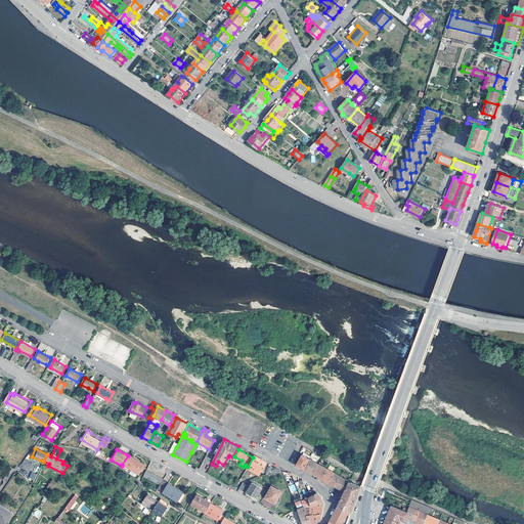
[(296,465),(303,469),(309,459),(310,456),(303,452),(296,465)]
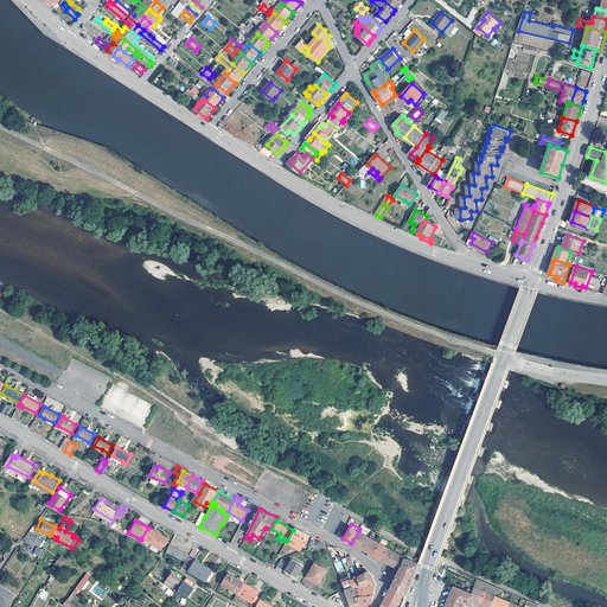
[(148,528),(141,538),(160,550),(166,540),(166,538),(148,526),(148,528)]
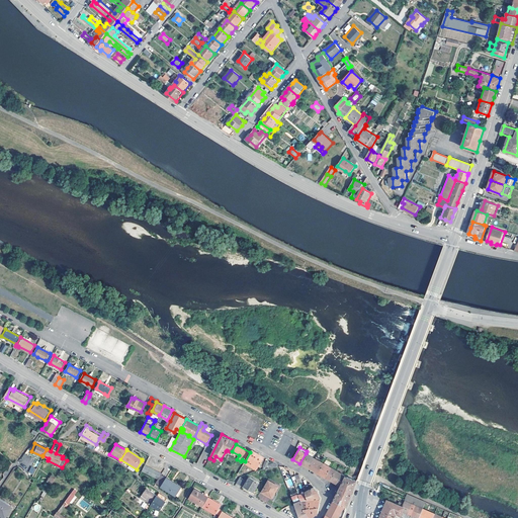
[(252,450),(250,452),(245,461),(244,461),(256,468),(264,457),(263,456),(252,450)]
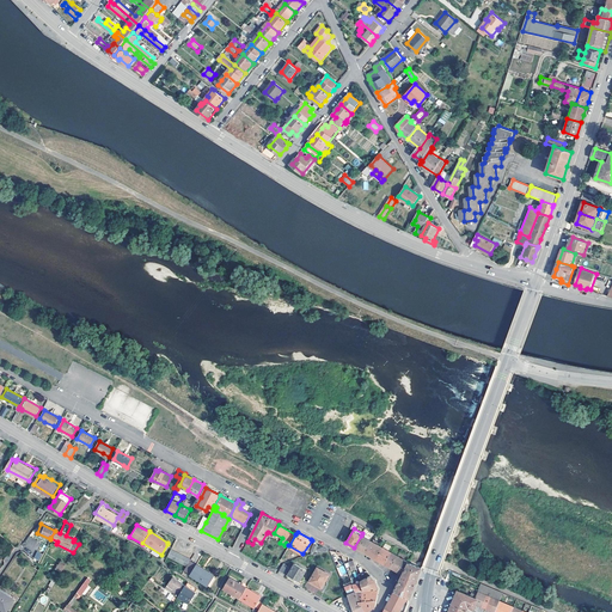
[(354,548),(365,552),(371,542),(361,536),(354,548)]
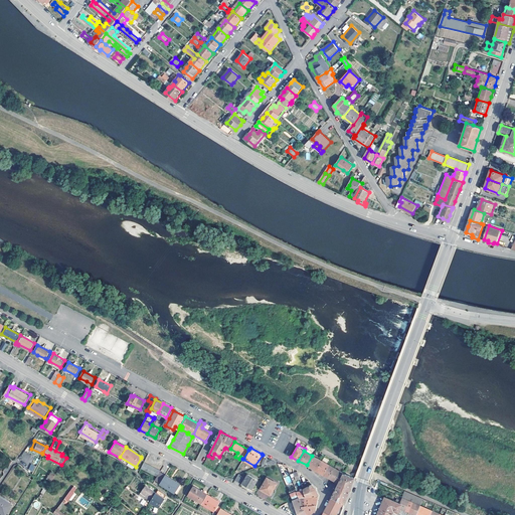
[(317,471),(322,461),(312,456),(307,465),(317,471)]
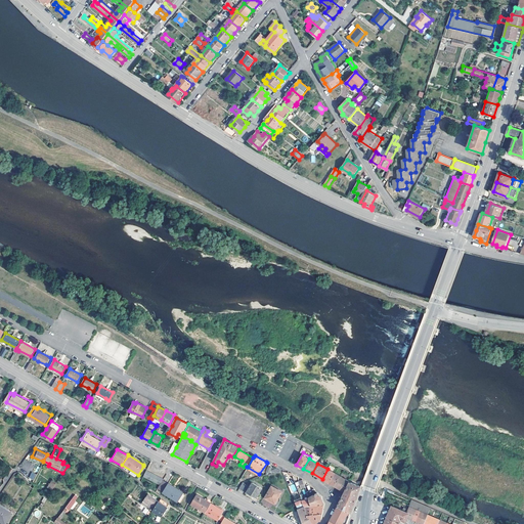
[(322,479),(330,483),(335,473),(328,469),(322,479)]
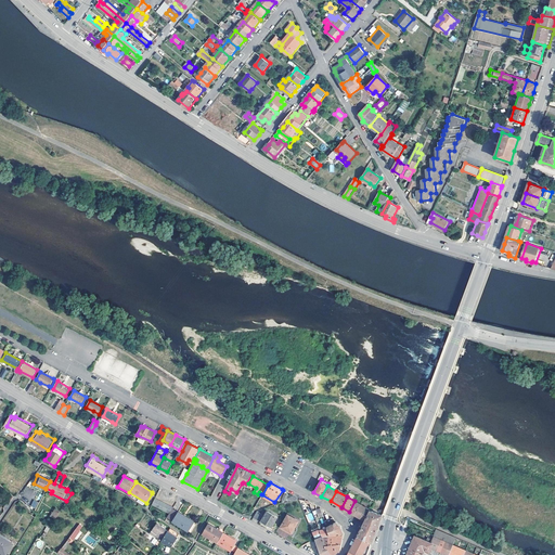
[(171,507),(155,498),(152,504),(169,513),(169,512),(171,507)]
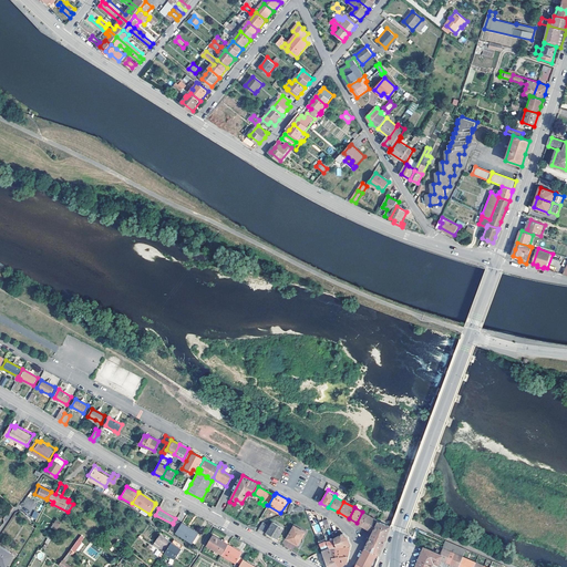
[(357,523),(362,525),(368,515),(362,512),(357,523)]
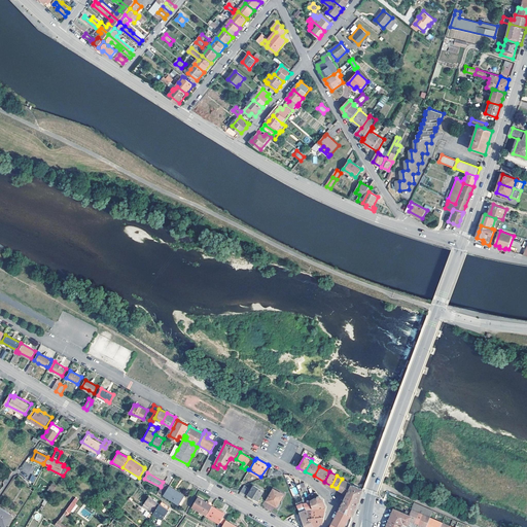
[(337,488),(347,494),(352,485),(342,479),(337,488)]
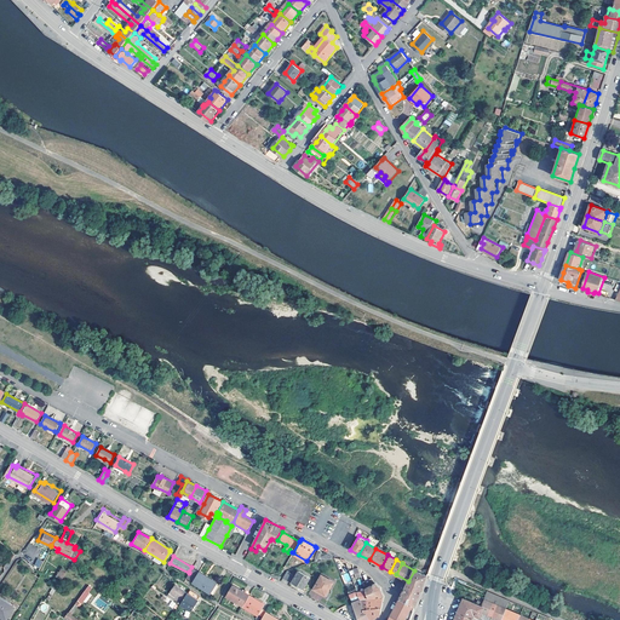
[(65,570),(62,568),(57,577),(62,580),(68,569),(67,569),(65,570)]
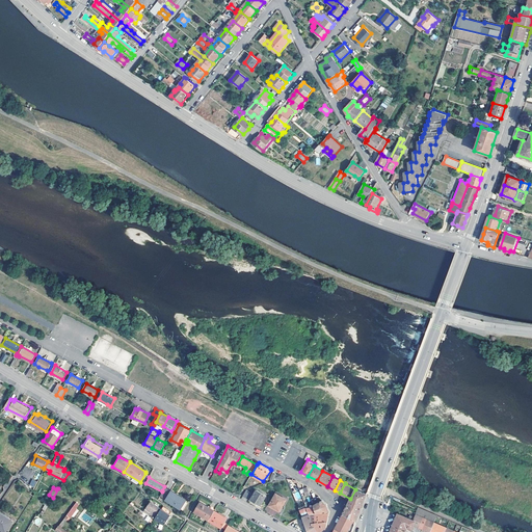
[(188,501),(170,490),(169,491),(165,489),(161,496),(165,499),(165,500),(182,510),(188,501)]
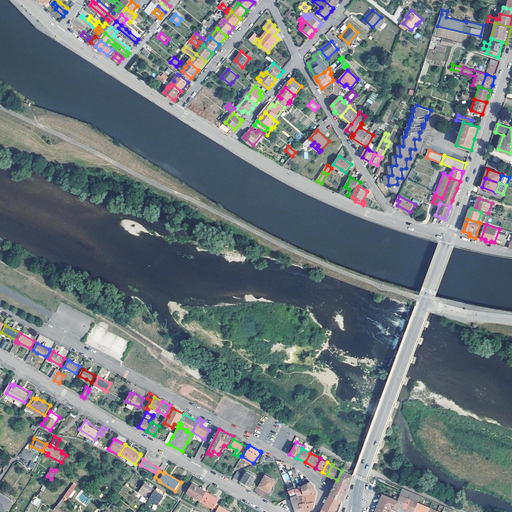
[(245,485),(250,487),(252,482),(255,477),(246,471),(244,477),(242,476),(244,473),(242,472),(240,474),(236,472),(233,477),(239,481),(240,480),(246,483),(245,485)]
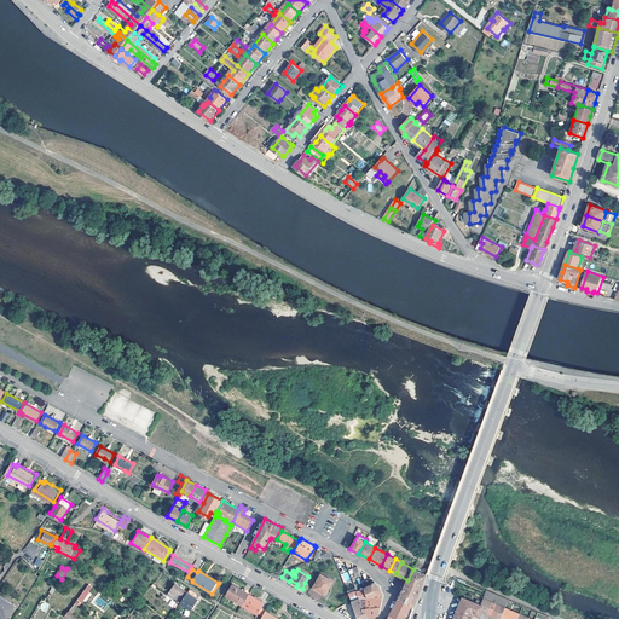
[(398,597),(414,606),(416,600),(420,590),(426,574),(414,570),(408,580),(398,597)]
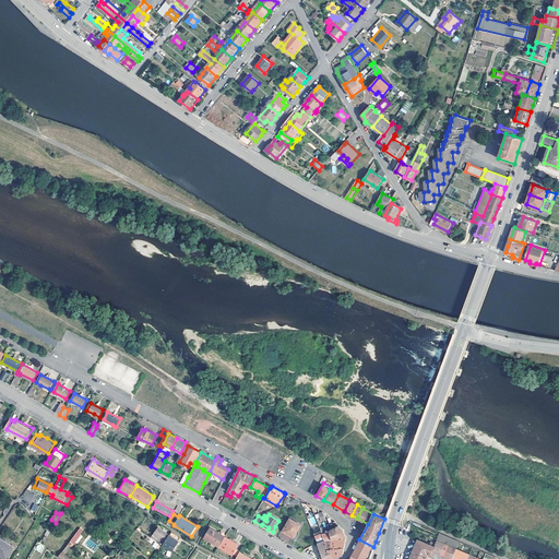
[(301,524),(290,518),(283,532),(289,535),(290,533),(295,535),(297,532),(301,524)]
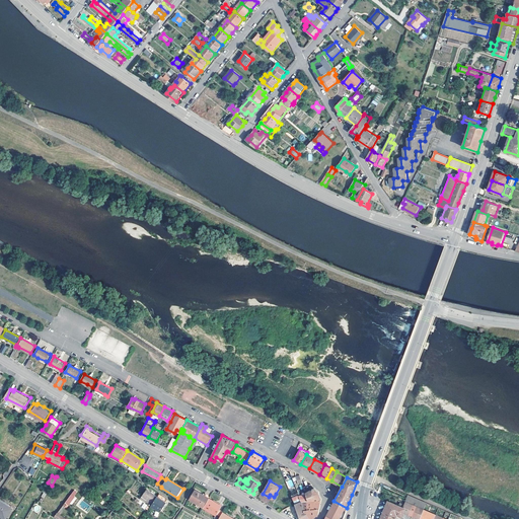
[(303,488),(305,495),(306,502),(320,499),(318,492),(310,484),(303,488)]
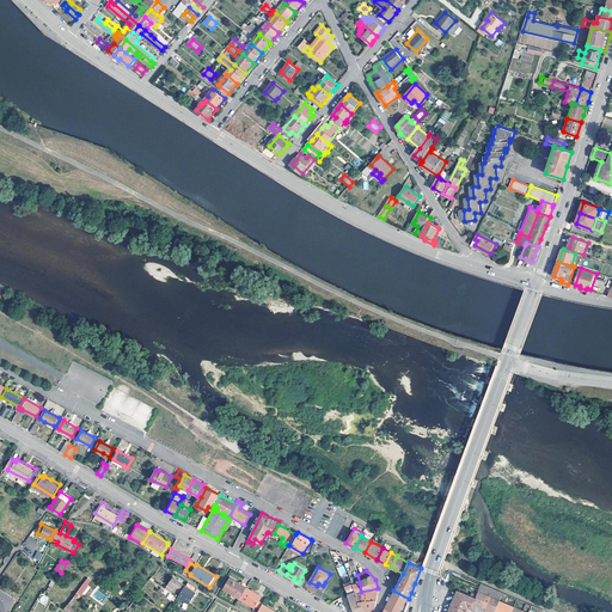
[(183,585),(172,577),(166,586),(171,589),(170,591),(177,594),(183,585)]
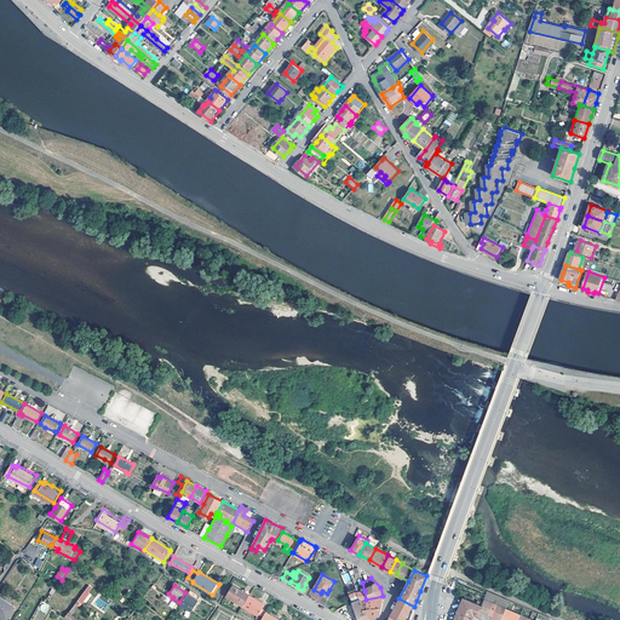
[(242,607),(250,596),(233,585),(227,596),(242,607)]
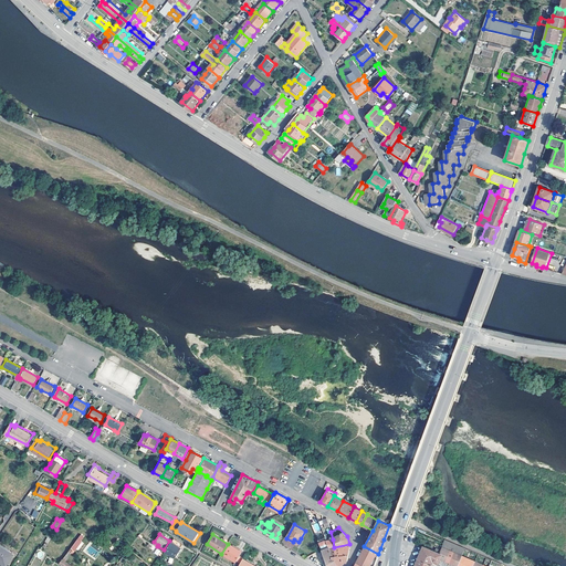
[(182,544),(173,538),(164,552),(174,557),(182,544)]
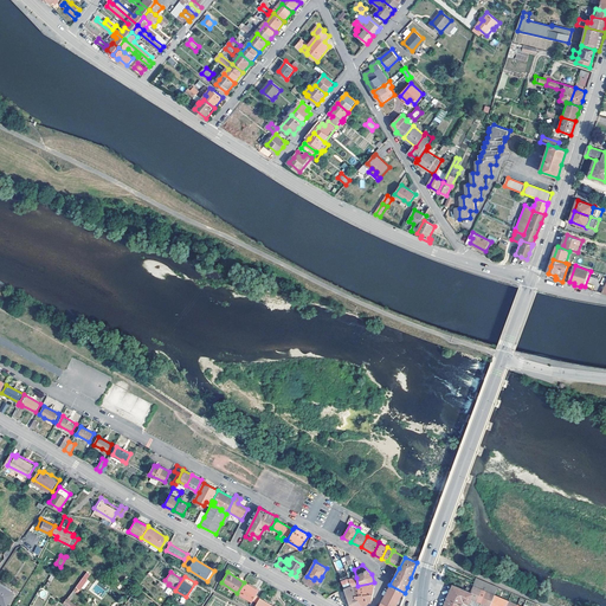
[(363,605),(372,600),(373,593),(359,595),(358,586),(356,578),(347,579),(347,580),(349,587),(355,600),(358,600),(360,605),(363,605)]
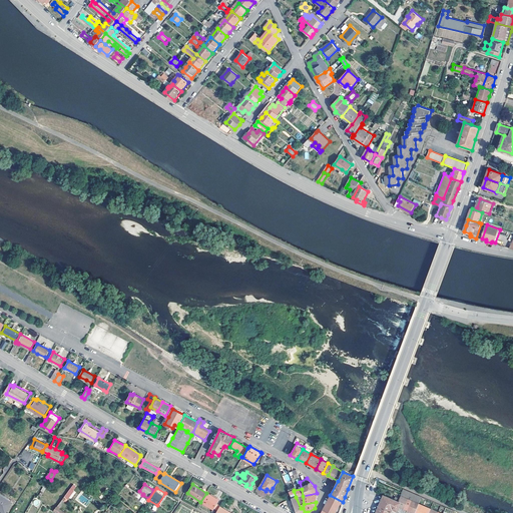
[(296,512),(305,512),(303,508),(301,508),(296,497),(294,491),(288,494),(290,499),(296,512)]
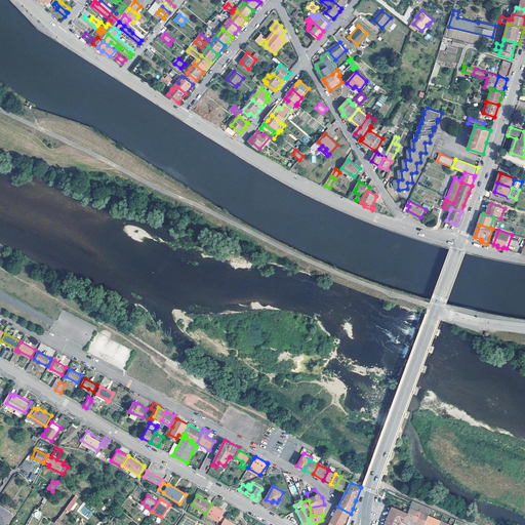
[(221,523),(225,518),(221,517),(225,512),(219,509),(218,510),(215,508),(215,507),(211,503),(211,505),(205,514),(213,518),(213,519),(214,520),(215,519),(221,523)]
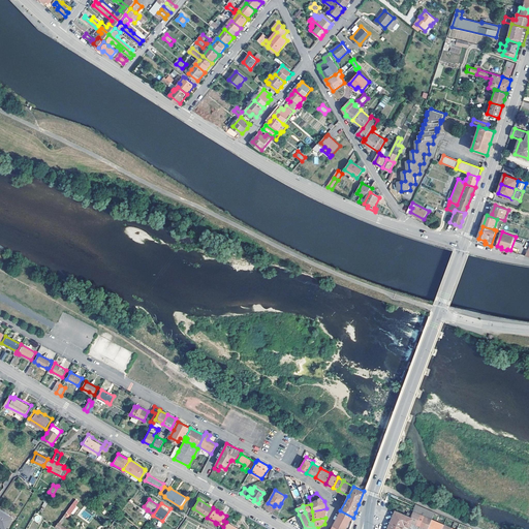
[(325,518),(327,508),(312,511),(313,520),(325,518)]
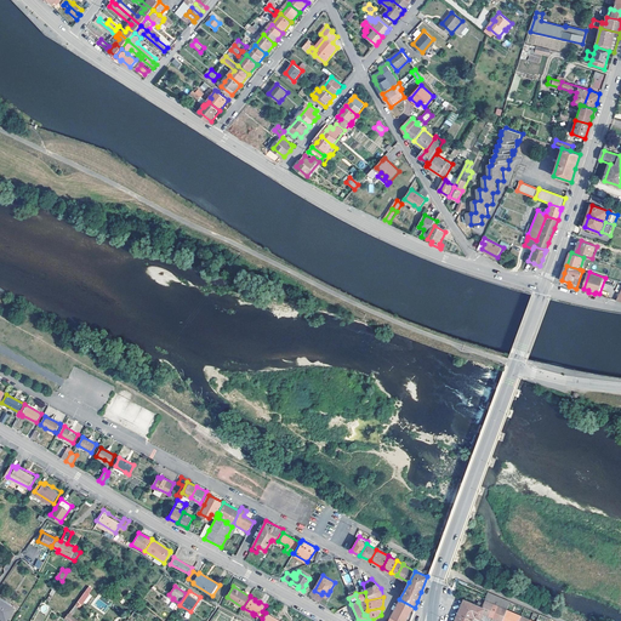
[(13,608),(0,599),(0,616),(6,620),(13,608)]
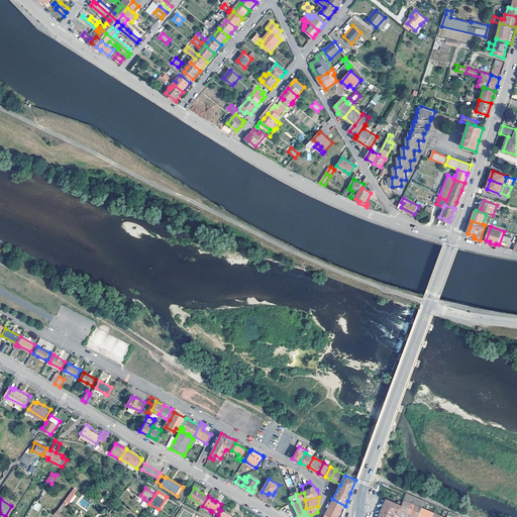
[(344,509),(345,506),(332,499),(323,516),(341,516),(342,515),(344,509)]
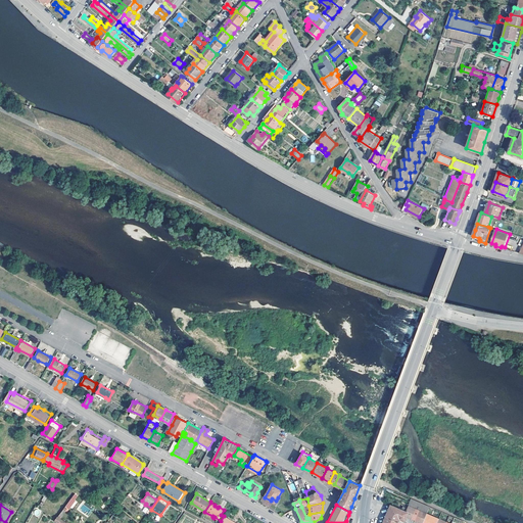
[(389,517),(398,521),(402,522),(405,518),(406,516),(407,512),(393,507),(392,509),(389,517)]
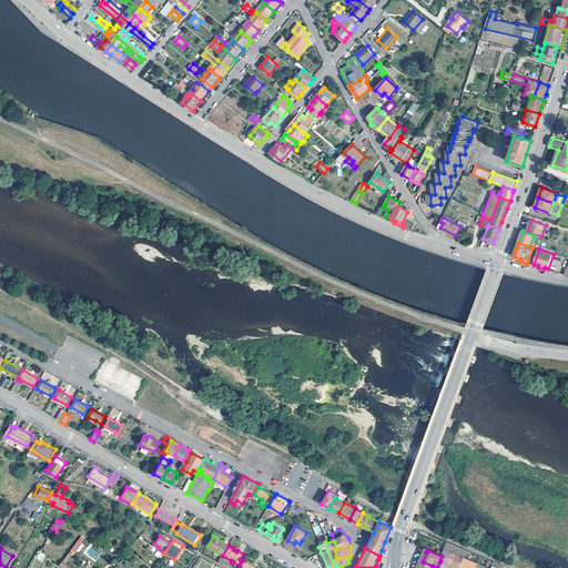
[(442,556),(440,560),(449,565),(454,555),(444,550),(442,556)]
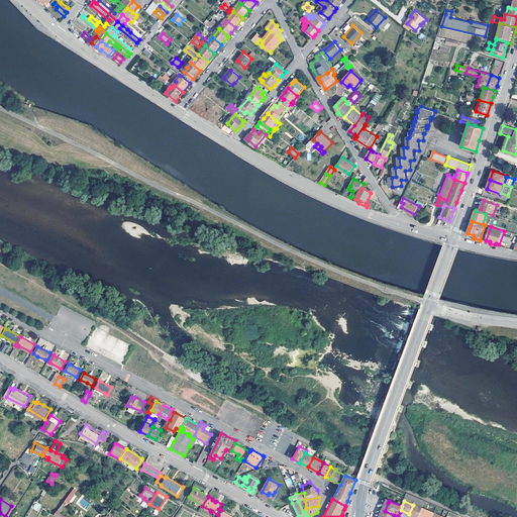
[(421,516),(425,509),(421,508),(417,516),(421,516)]
